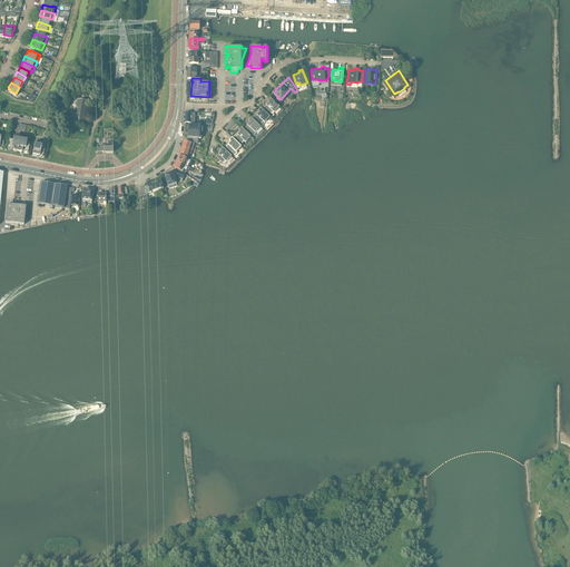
[(279,105),(271,96),(267,98),(269,100),(264,105),(271,111),(273,109),(274,110),(279,105)]
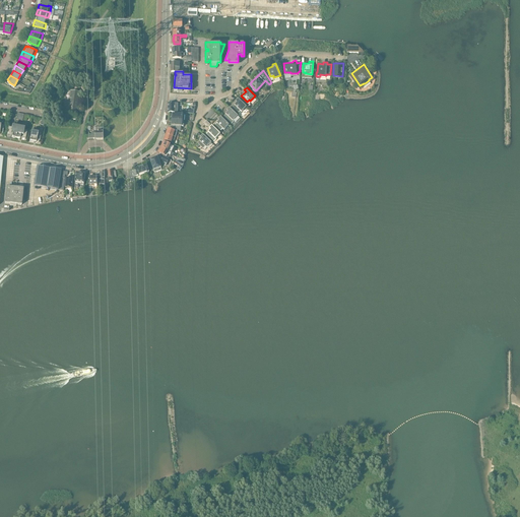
[(77,110),(79,90),(71,89),(69,101),(66,101),(65,104),(64,104),(63,108),(77,110)]
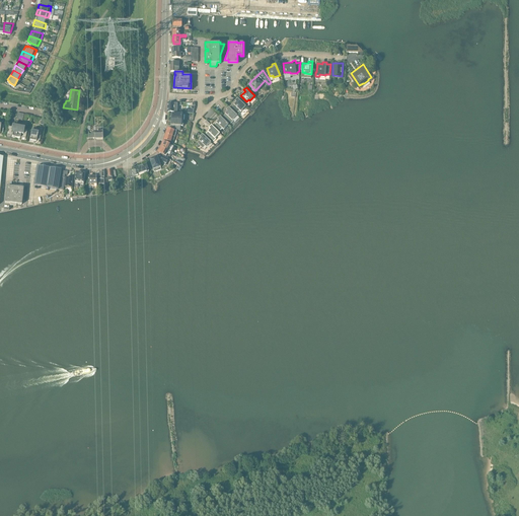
[(246,104),(237,96),(235,98),(236,100),(232,104),(238,109),(240,107),(241,108),(246,104)]
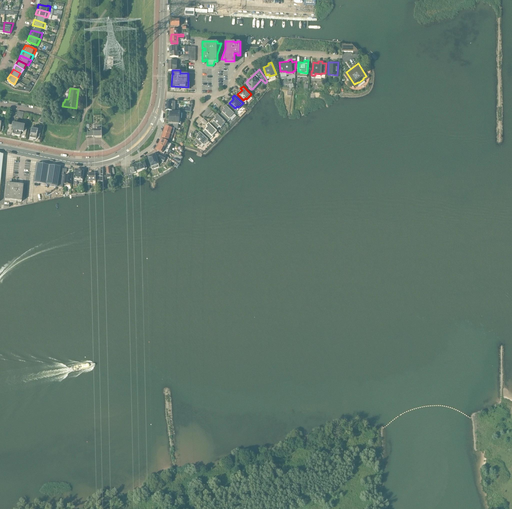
[(177,108),(181,109),(181,106),(175,106),(175,101),(178,102),(179,99),(165,99),(165,108),(170,108),(177,108)]
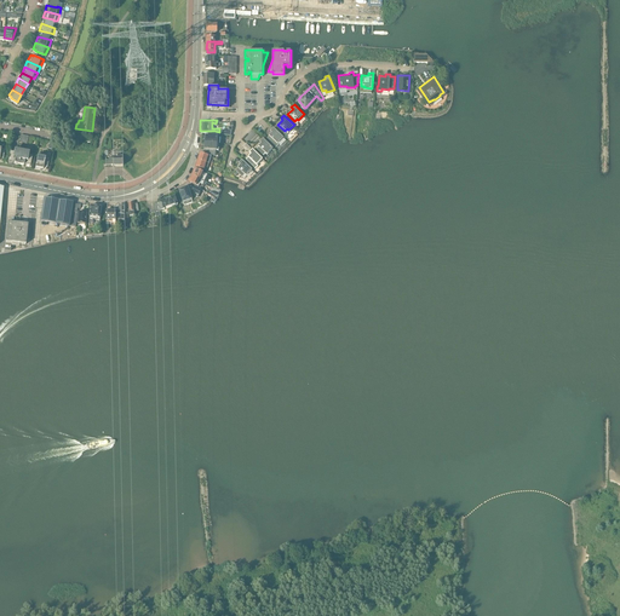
[(283,134),(274,125),(270,128),(271,130),(267,136),(276,144),(279,142),(277,140),(283,134)]
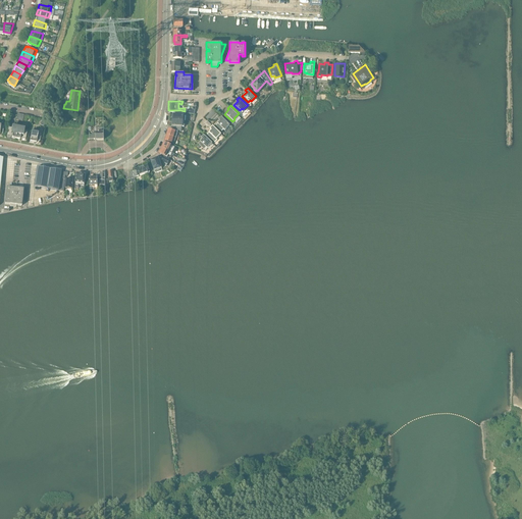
[(172,112),(172,118),(185,118),(185,113),(184,113),(185,111),(180,110),(173,110),(173,112),(172,112)]
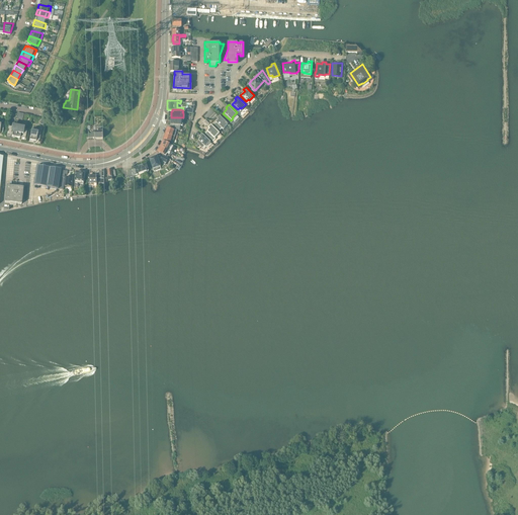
[(228,121),(220,113),(218,116),(219,117),(213,122),(220,127),(222,125),(223,126),(228,121)]
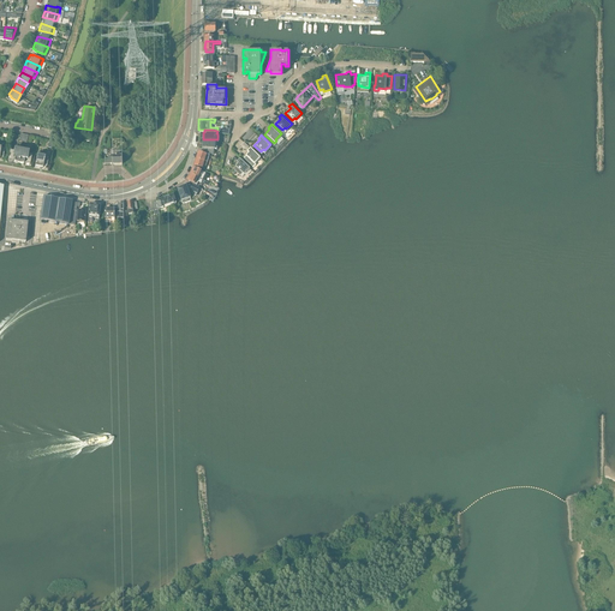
[(218,141),(218,139),(203,139),(202,145),(203,145),(203,149),(214,151),(214,149),(214,147),(218,147),(218,141)]
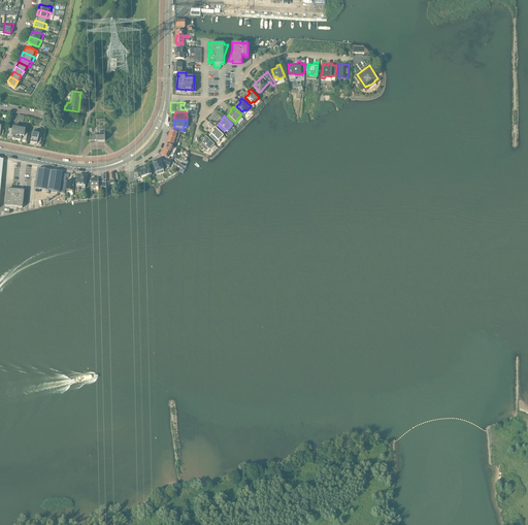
[(15,138),(19,125),(12,124),(11,127),(11,128),(8,127),(6,135),(12,136),(12,137),(15,138)]
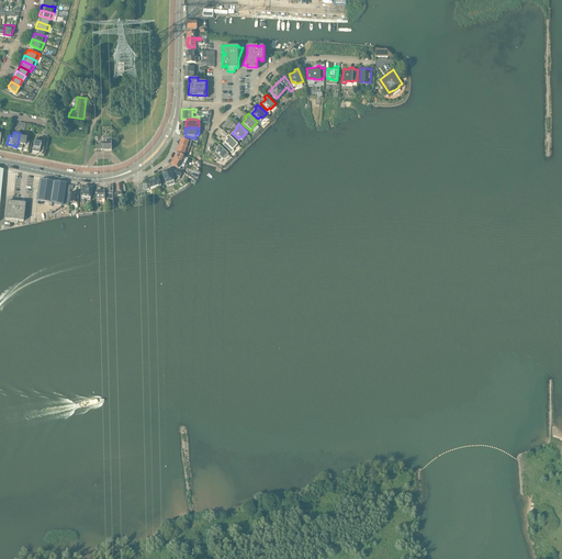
[(20,133),(17,147),(18,147),(21,147),(22,146),(27,147),(29,140),(25,138),(25,137),(26,135),(20,133)]
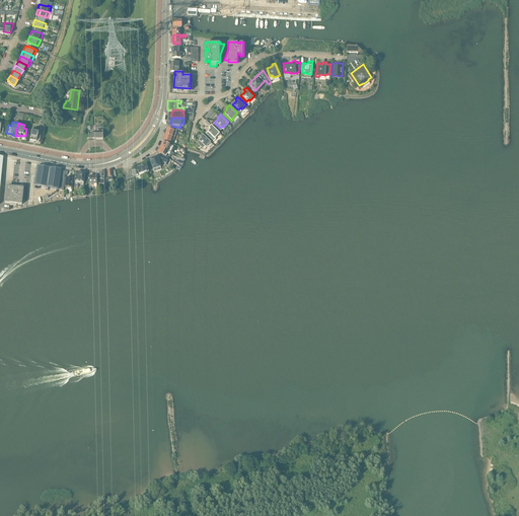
[(220,131),(212,123),(209,126),(210,127),(206,132),(212,137),(214,135),(215,136),(220,131)]
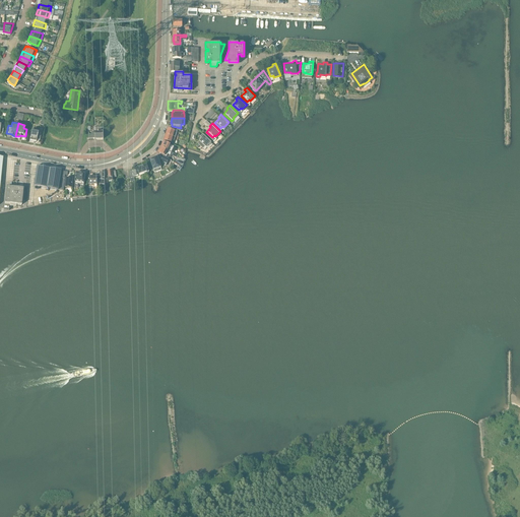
[(29,136),(29,138),(36,140),(37,138),(37,137),(40,138),(41,134),(41,132),(38,131),(38,129),(39,127),(33,126),(31,127),(31,128),(31,131),(30,131),(30,132),(29,136)]
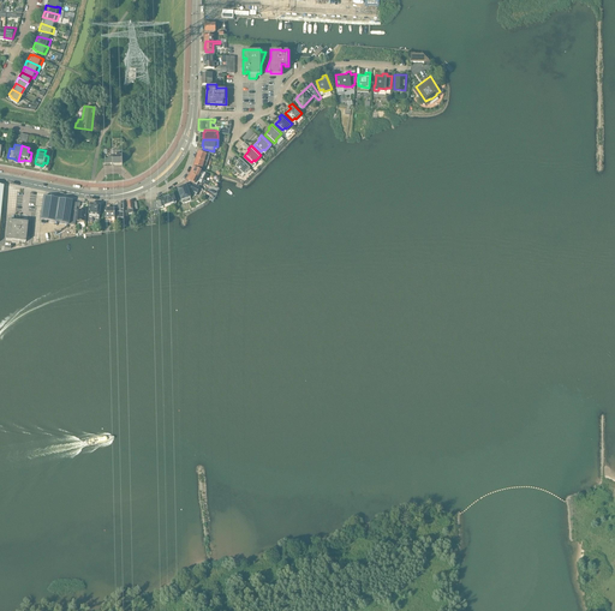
[(119,149),(119,154),(117,154),(115,154),(112,154),(111,154),(103,162),(112,162),(123,161),(121,149),(119,149)]
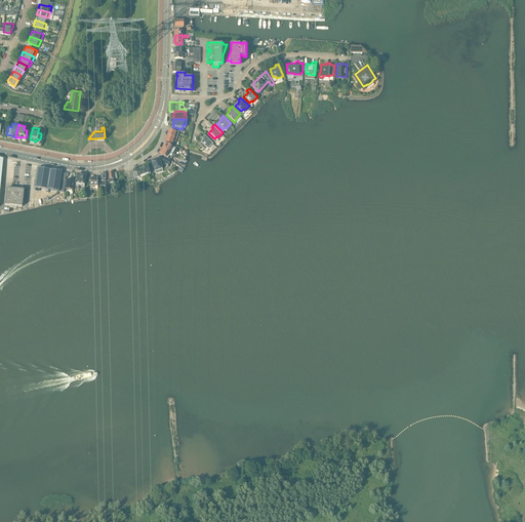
[(167,133),(174,135),(177,136),(178,136),(180,131),(183,131),(183,130),(183,129),(173,127),(172,128),(169,127),(167,133)]
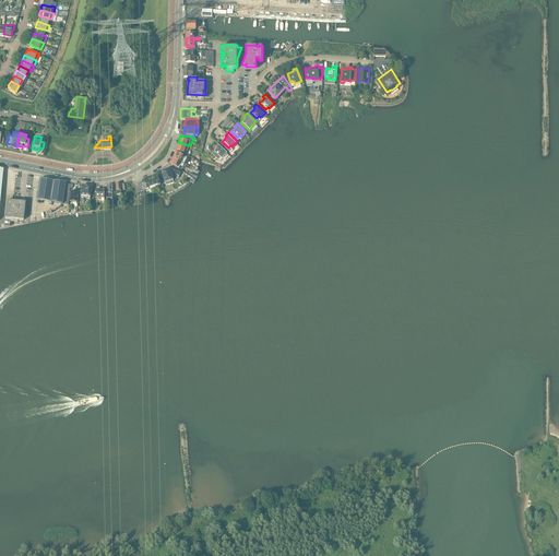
[(185,151),(186,144),(178,142),(177,149),(183,151),(185,151)]
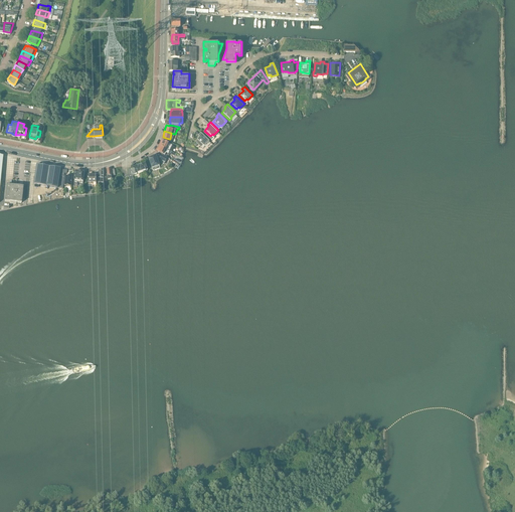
[(209,139),(201,131),(198,134),(200,135),(195,139),(201,145),(203,143),(204,144),(209,139)]
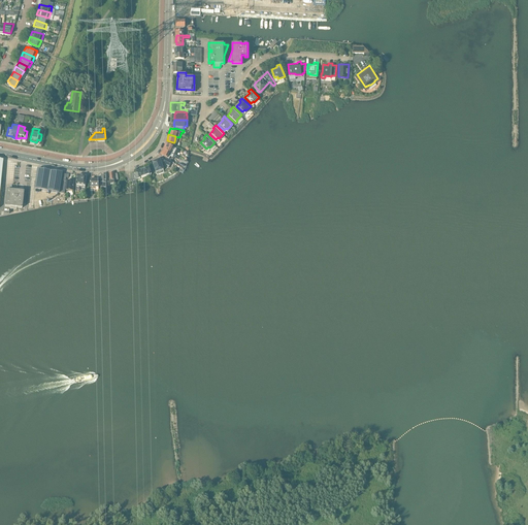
[(166,141),(164,146),(170,150),(175,153),(177,149),(173,148),(172,146),(173,144),(166,141)]
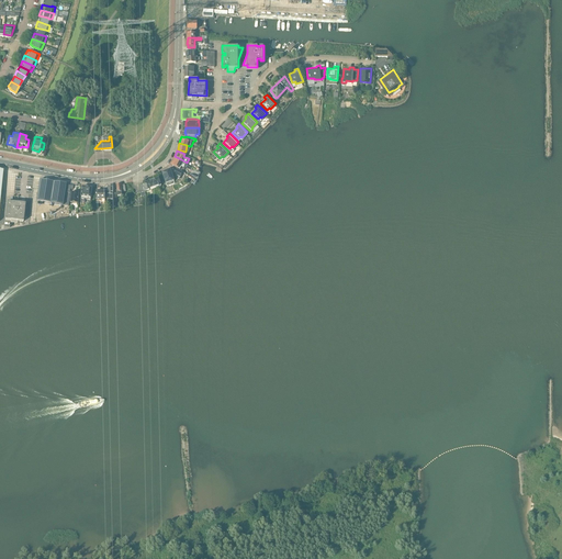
[(181,159),(175,156),(171,163),(182,168),(182,166),(184,167),(187,163),(181,159)]
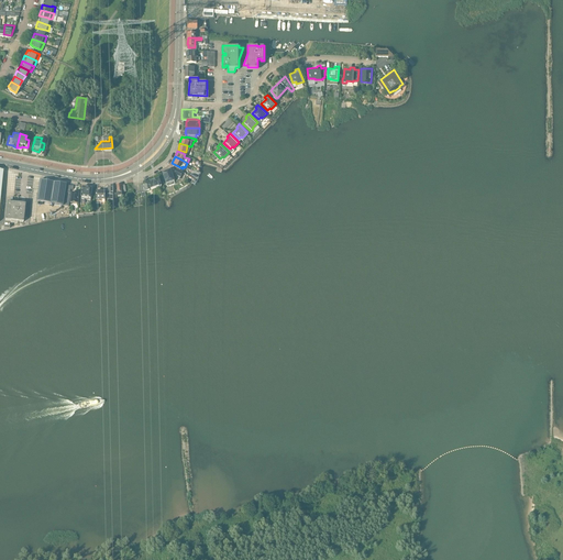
[(170,167),(163,171),(166,182),(174,178),(170,167)]
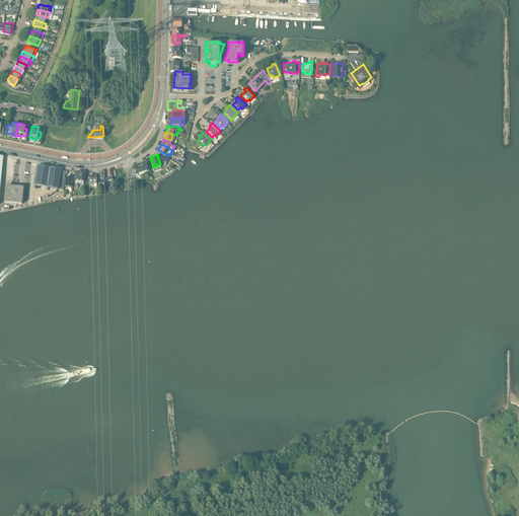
[(149,168),(146,162),(135,165),(135,166),(133,167),(128,168),(129,175),(134,174),(137,172),(149,168)]
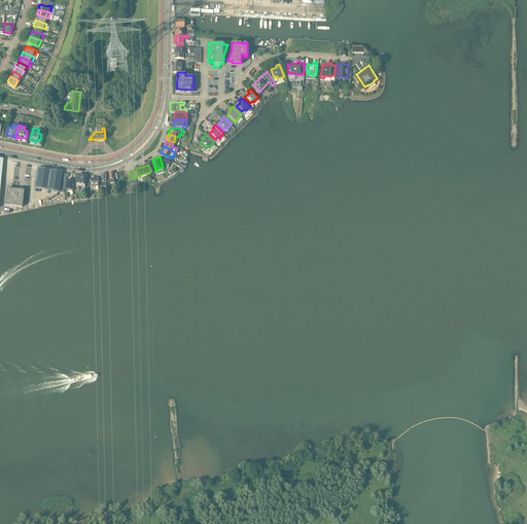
[(36,175),(35,185),(65,190),(67,171),(62,171),(63,169),(51,168),(38,166),(36,175)]
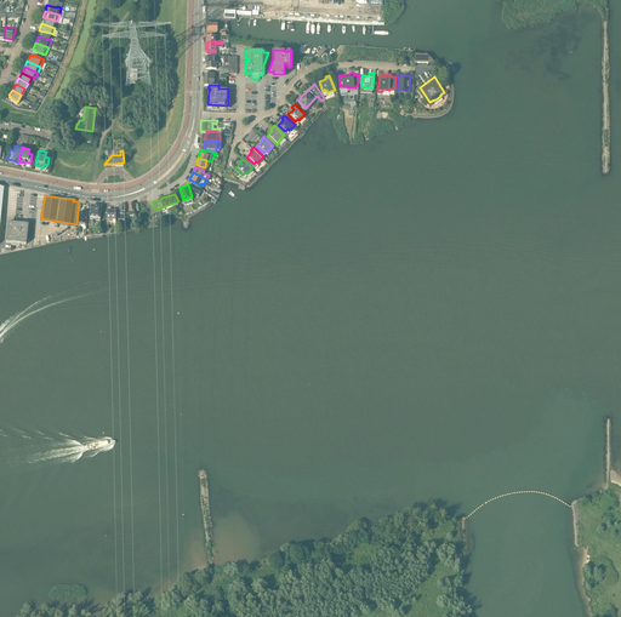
[(102,205),(96,204),(91,204),(90,217),(101,218),(102,205)]
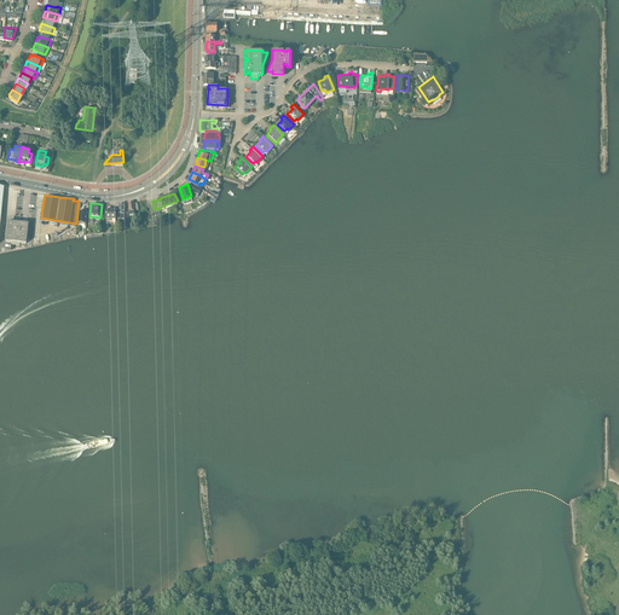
[(116,207),(106,207),(105,219),(111,219),(111,216),(115,216),(116,207)]
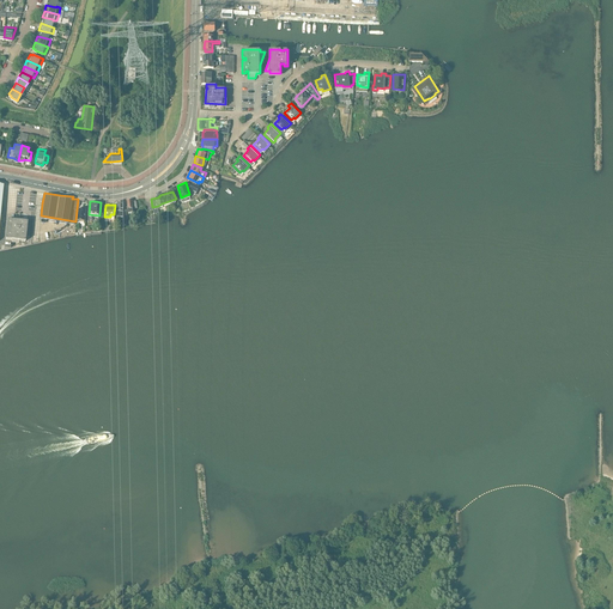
[(14,218),(7,217),(5,239),(25,241),(28,219),(20,219),(20,217),(14,215),(14,218)]
